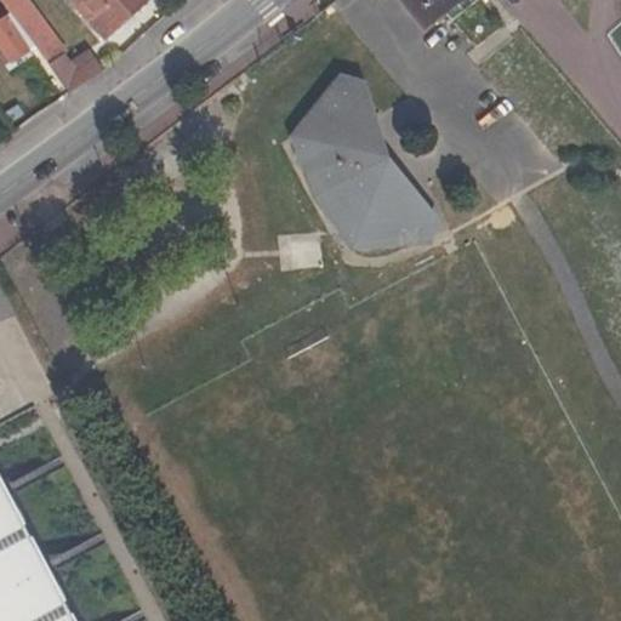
[(0,0),(0,1),(5,9),(67,96),(103,72),(87,51),(70,61),(23,0),(0,0)]
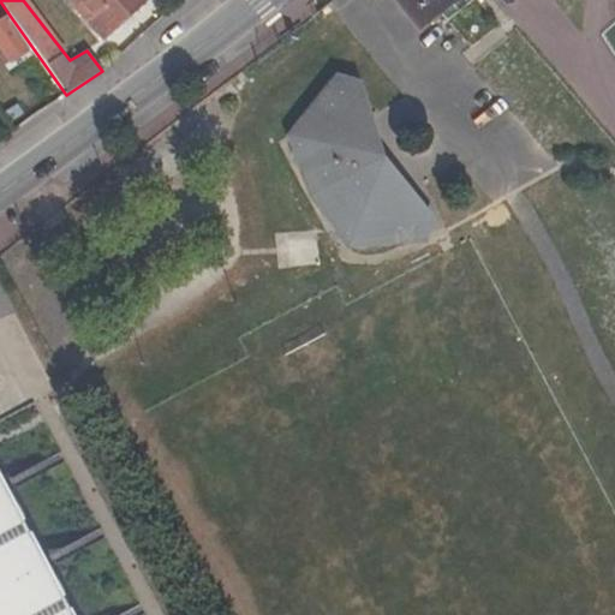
[(149,0),(148,0),(70,0),(69,1),(103,40),(149,0)]
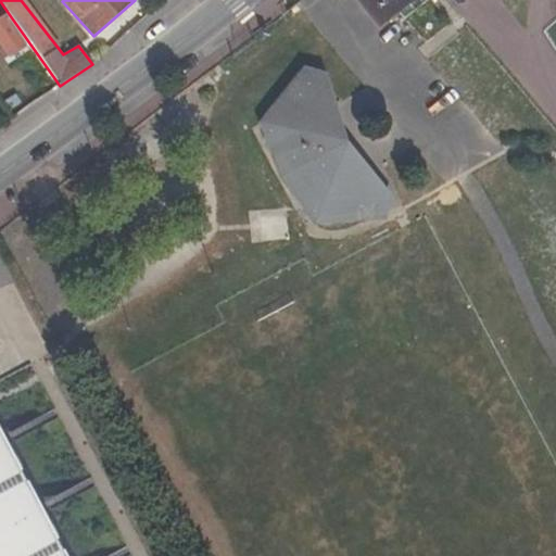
[(425,0),(354,0),(380,27),(396,13),(404,21),(425,0)]
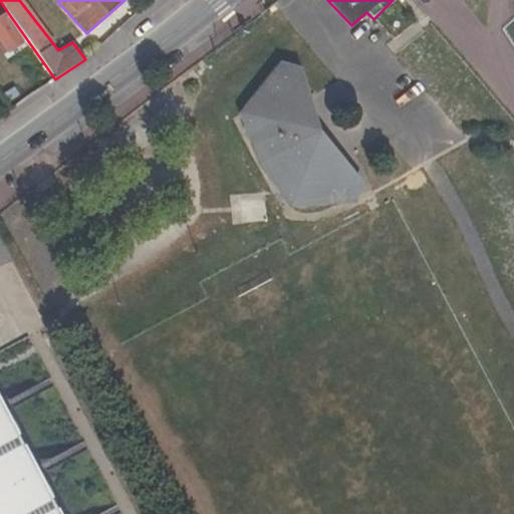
[(23,44),(3,15),(0,16),(0,44),(7,55),(23,44)]
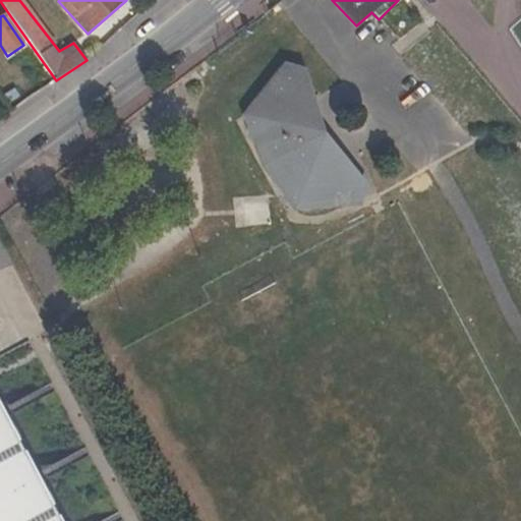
[(332,212),(362,191),(344,163),(338,166),(331,156),(335,153),(317,132),(322,127),(307,110),(314,104),(296,73),(266,90),(269,97),(252,109),(255,114),(241,122),(293,216),(304,209),(312,214),(323,207),(332,212)]
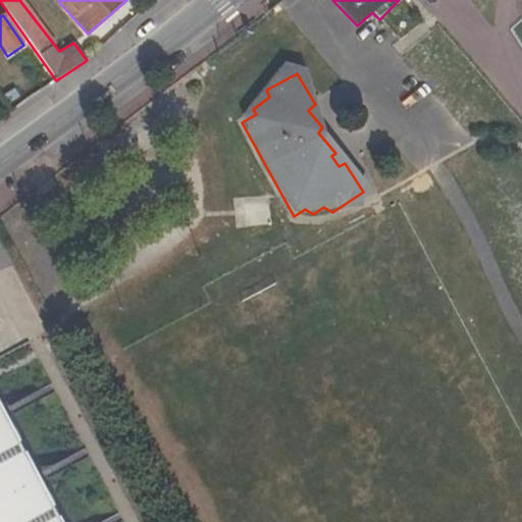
[(239,203),(242,229),(269,226),(267,200),(239,203)]
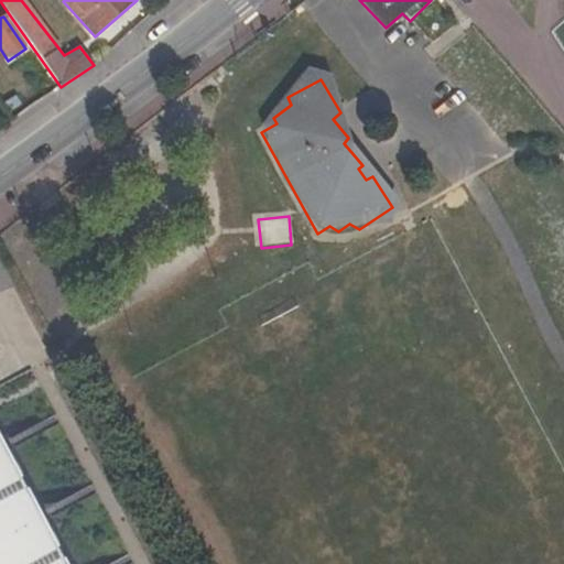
[(0,563),(71,563),(0,434),(0,563)]
